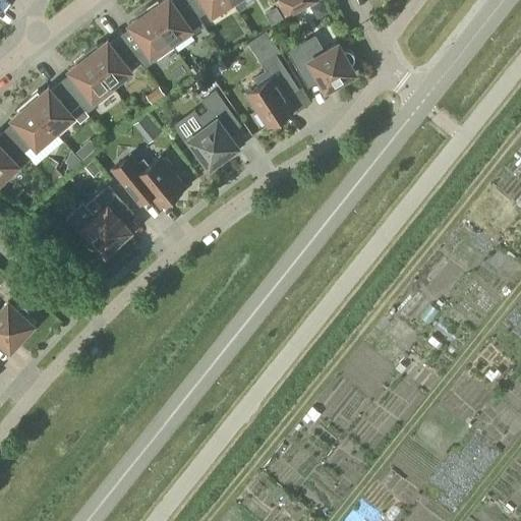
[(205,25),(198,16),(187,0),(171,0),(172,0),(171,0),(162,0),(160,2),(158,0),(156,0),(147,6),(174,47),(205,25)]
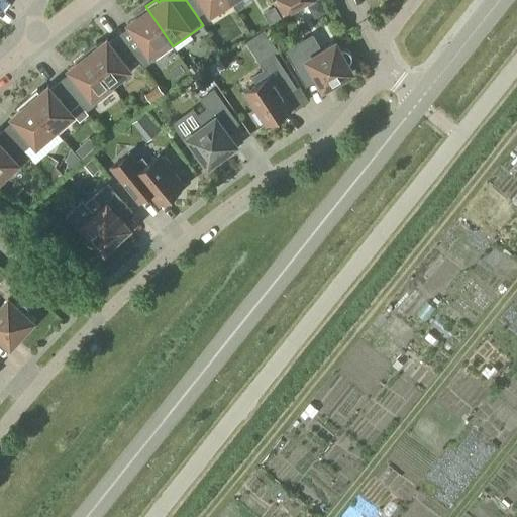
[(209,14),(230,1),(229,0),(186,0),(197,16),(207,10),(209,14)]
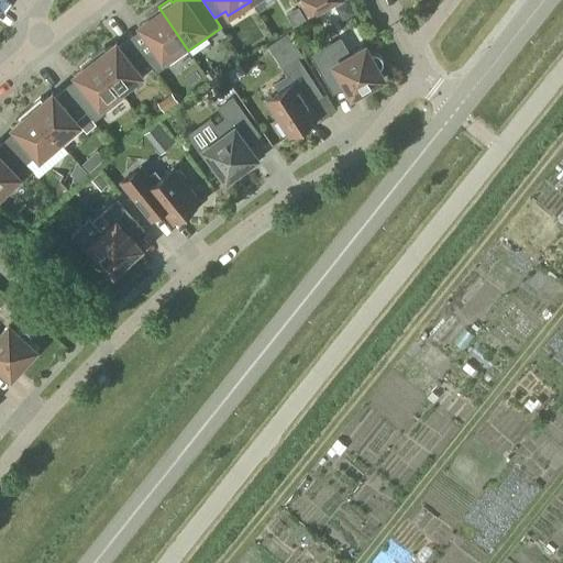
[(307,20),(341,1),(340,0),(301,0),(298,2),(307,20)]
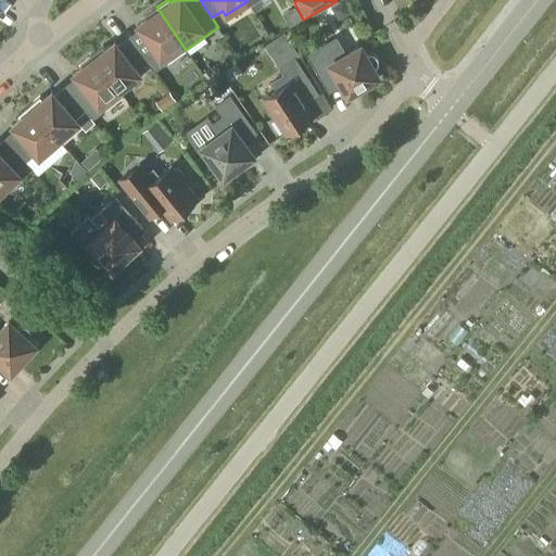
[(343,1),(330,8),(338,21),(350,14),(343,1)]
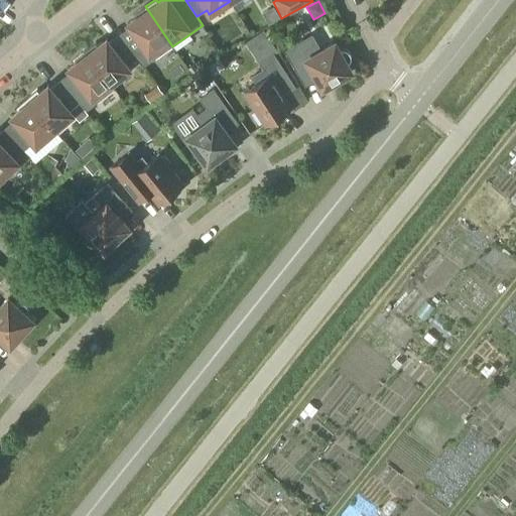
[(143,67),(172,46),(145,6),(134,14),(136,17),(127,23),(130,28),(120,35),(136,58),(143,67)]
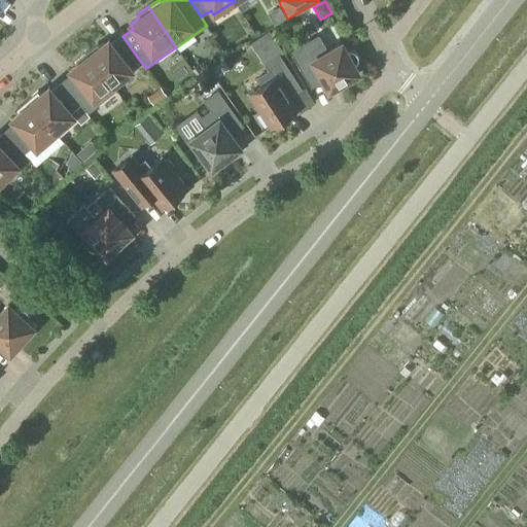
[(130,67),(139,60),(123,36),(112,44),(108,40),(100,46),(97,43),(86,51),(113,85),(133,71),(130,67)]
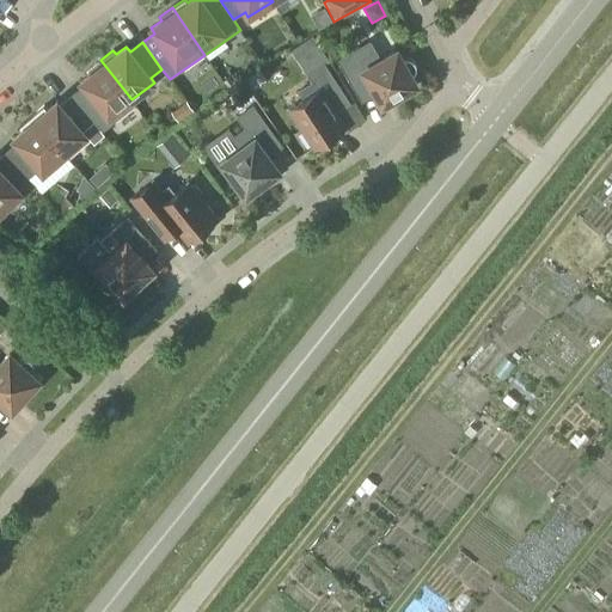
[(404,59),(402,59),(397,50),(380,60),(369,42),(338,60),(362,101),(375,93),(383,104),(417,85),(411,77),(412,75),(414,74),(415,72),(416,71),(416,69),(416,67),(416,65),(415,63),(415,62),(414,60),(411,59),(410,59),(408,57),(405,57),(404,59)]
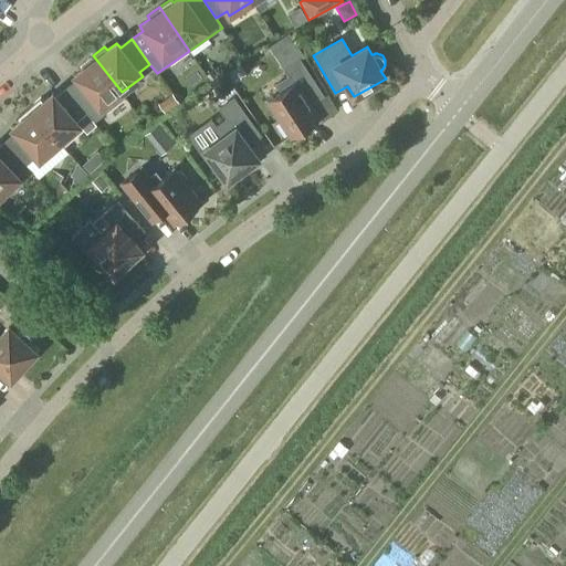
[(125,97),(122,92),(93,55),(82,64),(84,67),(75,75),(79,80),(66,88),(86,113),(94,122),(125,97)]
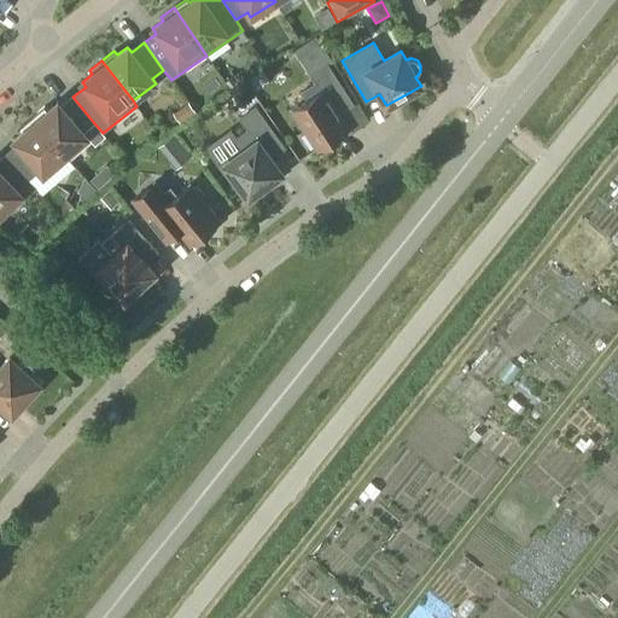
[(293,112),(292,120),(298,129),(305,129),(318,149),(319,147),(326,149),(337,143),(337,136),(339,135),(349,129),(339,115),(354,105),(327,65),(312,75),(316,83),(302,93),(307,100),(292,110),(293,112)]
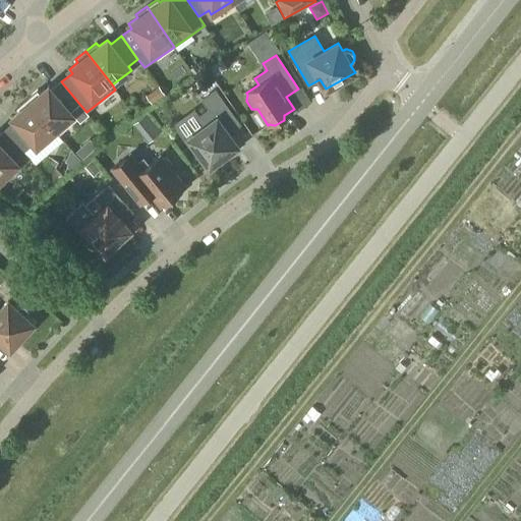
[(70,112),(79,104),(61,81),(52,91),(48,87),(40,94),(38,91),(27,99),(55,131),(73,115),(70,112)]
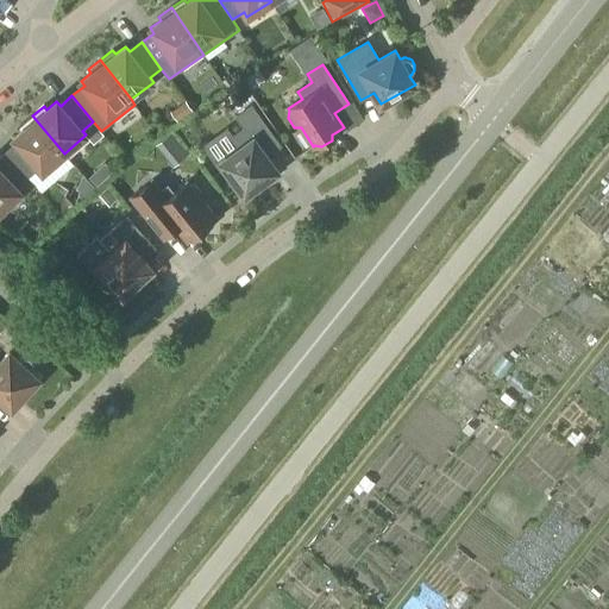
[(186,101),(170,112),(179,124),(180,125),(192,115),(194,113),(194,112),(187,102),(186,101)]
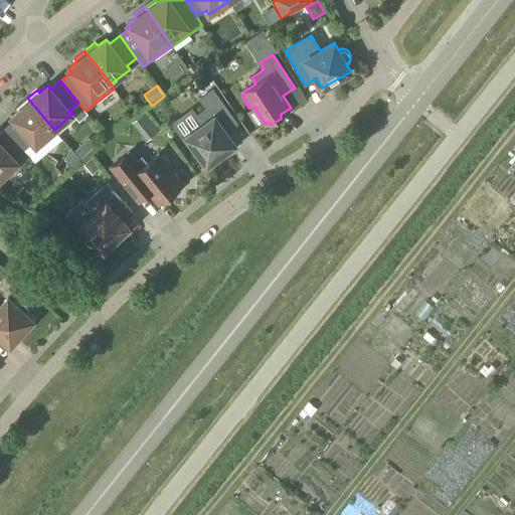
[(230,148),(234,145),(225,132),(236,123),(212,90),(200,99),(207,109),(196,117),(202,125),(186,137),(207,165),(219,156),(221,159),(232,151),(230,148)]
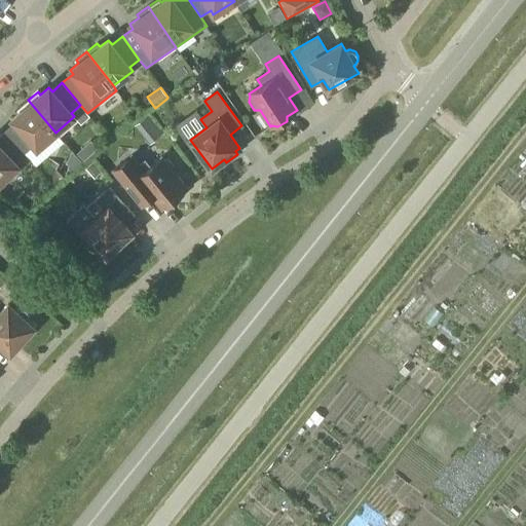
[(37,149),(55,133),(28,100),(17,109),(20,112),(11,119),(14,123),(5,132),(31,160),(25,153),(34,145),(37,149)]
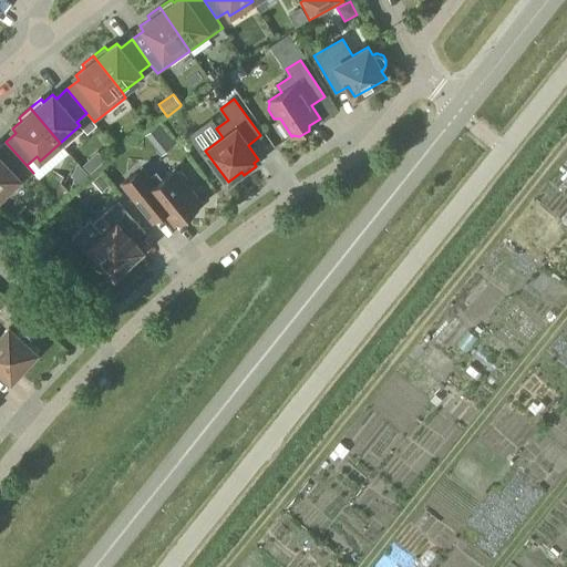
[(23,184),(33,173),(6,142),(0,146),(0,197),(19,179),(23,184)]
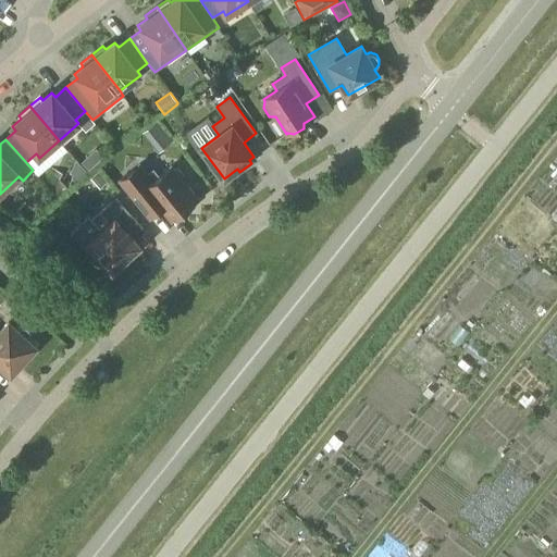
[(87,169),(102,156),(95,148),(81,161),(87,169)]
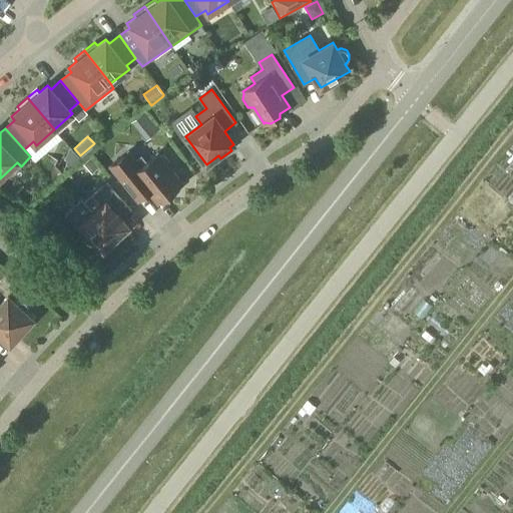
[(122,156),(110,166),(138,200),(149,191),(158,202),(165,196),(166,195),(172,195),(179,190),(179,185),(181,183),(169,168),(170,162),(165,155),(159,155),(157,153),(146,162),(141,156),(137,160),(129,151),(122,156)]
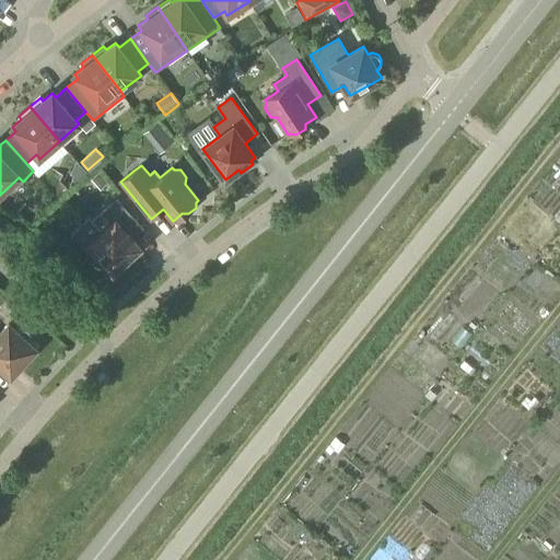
[(68,190),(47,168),(37,176),(59,199),(68,190)]
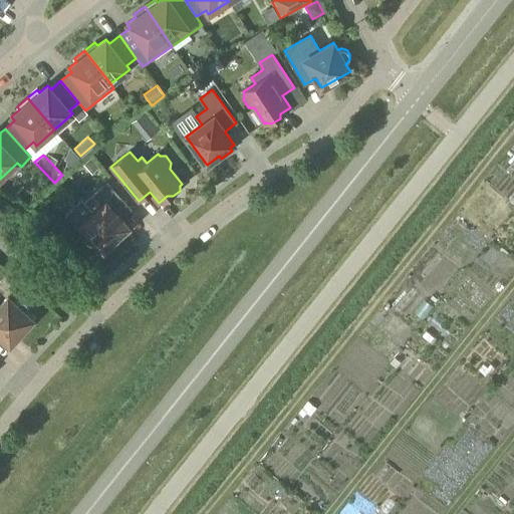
[(92,175),(99,168),(90,159),(83,165),(92,175)]
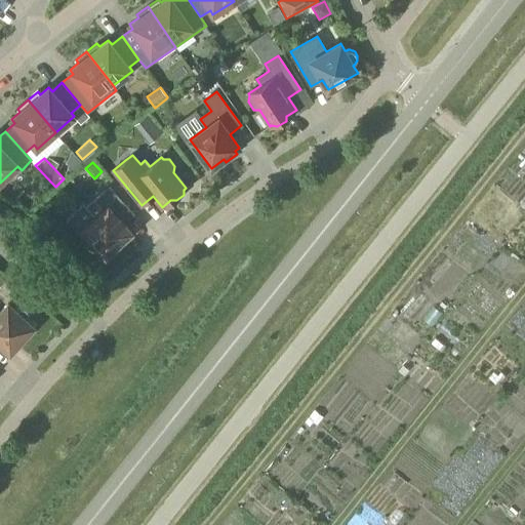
[(106,254),(131,232),(123,224),(133,214),(109,188),(86,208),(95,218),(83,230),(89,236),(88,237),(87,238),(86,239),(86,241),(86,242),(86,243),(86,245),(87,246),(88,248),(89,249),(90,249),(92,250),(94,250),(95,250),(96,250),(98,249),(101,248),(106,254)]
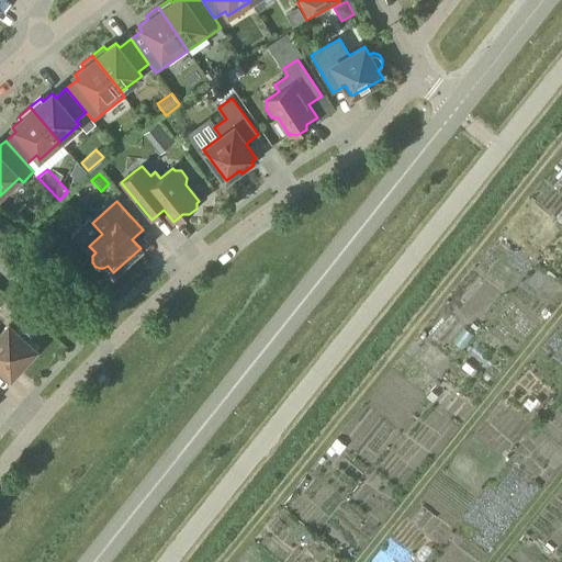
[(20,327),(15,332),(9,325),(0,334),(0,370),(2,368),(11,377),(36,349),(30,344),(33,340),(32,334),(24,327),(20,327)]
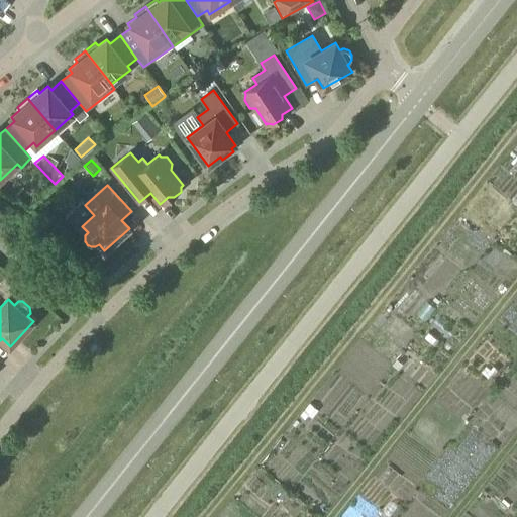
[(273,516),(279,516),(291,504),(262,478),(247,494),(273,516)]
